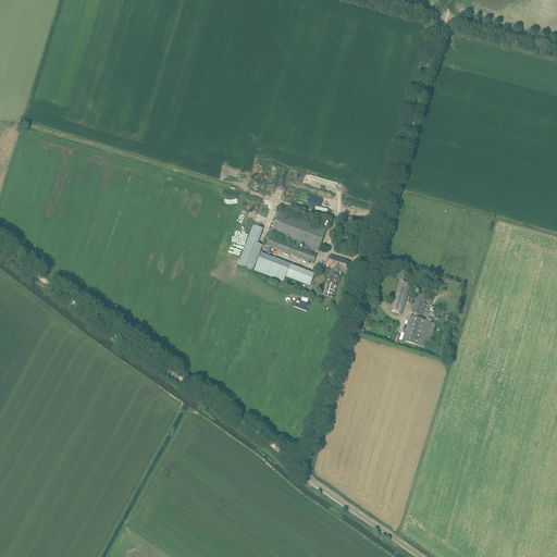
[(330,192),(332,185),(304,177),(301,184),(330,192)]
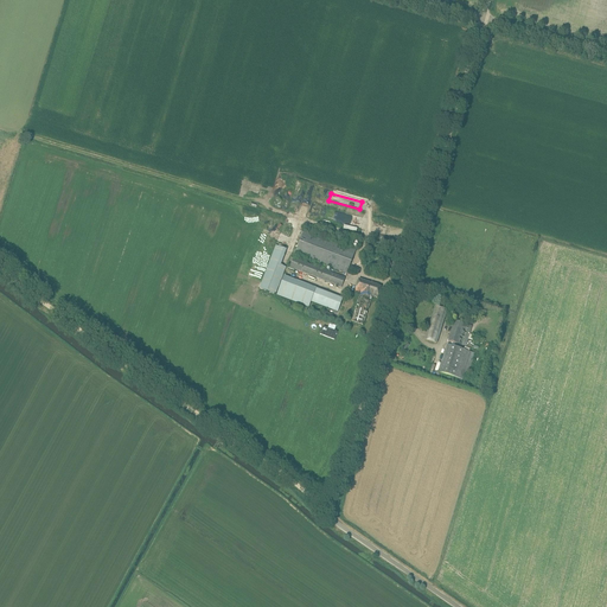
[(321,268),(294,257),(289,268),(342,287),(345,278),(327,269),(328,266),(347,273),(356,250),(304,230),(295,253),(324,264),(321,268)]
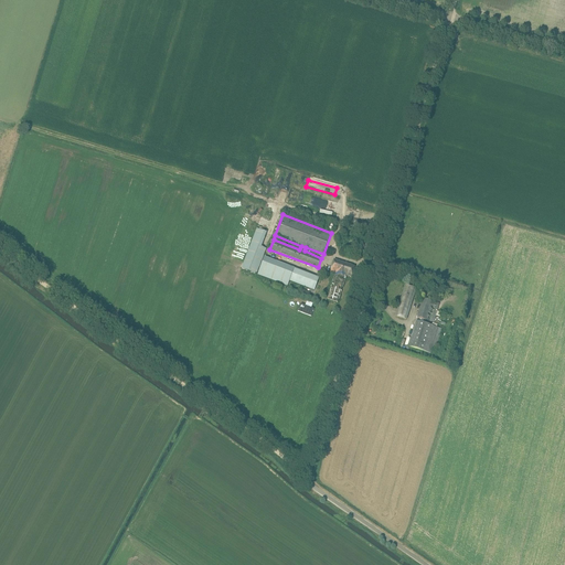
[(263,231),(256,228),(242,269),(256,275),(266,248),(257,245),(263,231)]
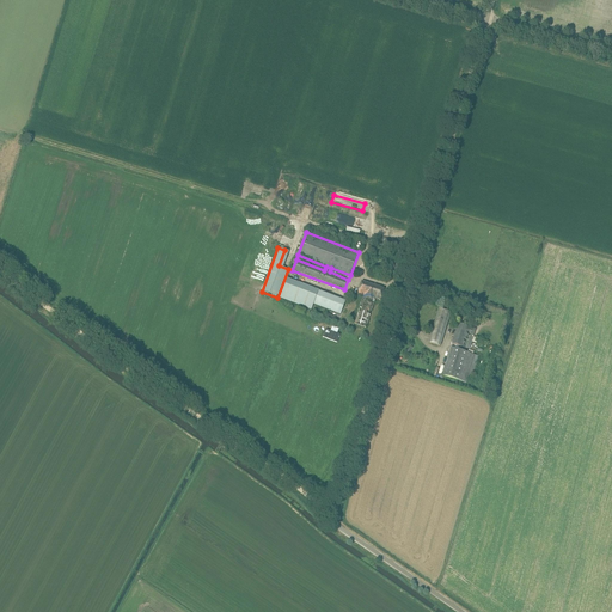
[(312,310),(314,305),(341,314),(346,301),(287,279),(280,298),(312,310)]
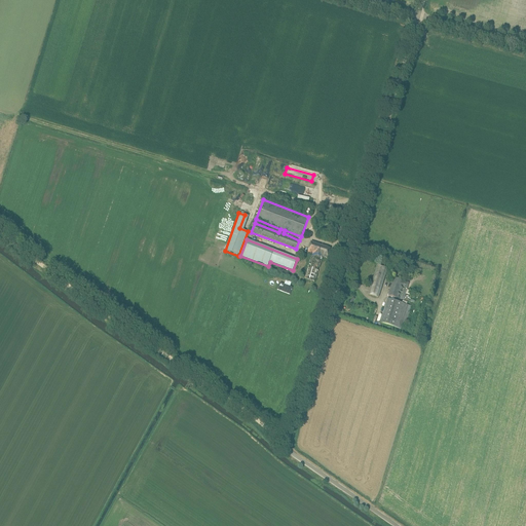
[(310,255),(303,278),(314,282),(315,278),(318,270),(317,270),(318,267),(320,267),(323,257),(327,258),(330,248),(310,241),(307,254),(310,255)]
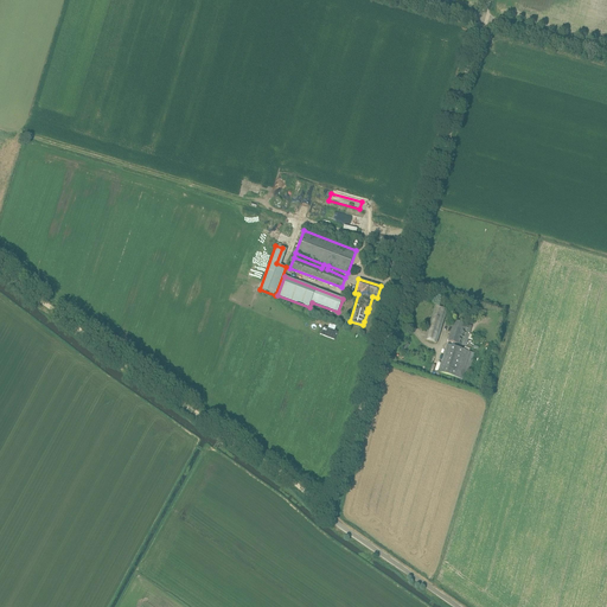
[(435,306),(425,340),(436,344),(447,310),(435,306)]
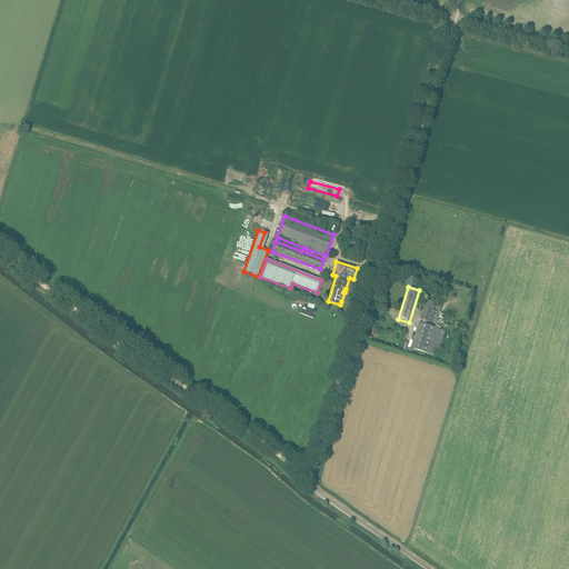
[(429,298),(428,301),(426,300),(420,320),(437,325),(439,318),(442,319),(443,315),(440,313),(442,306),(430,302),(431,299),(429,298)]
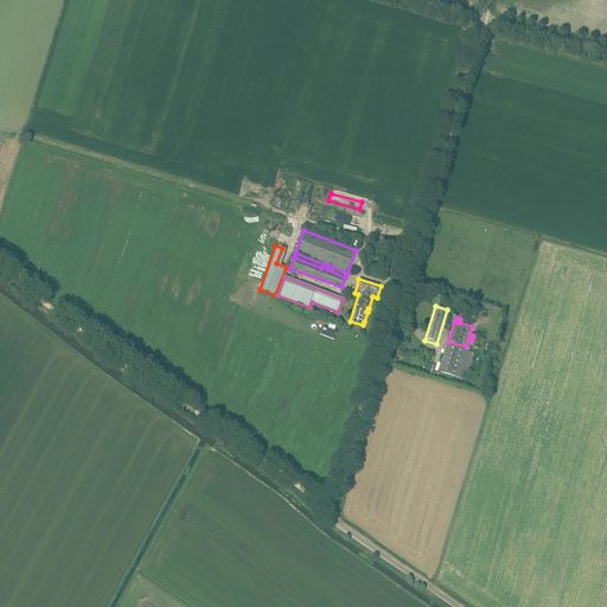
[(321,326),(319,334),(334,339),(337,332),(321,326)]
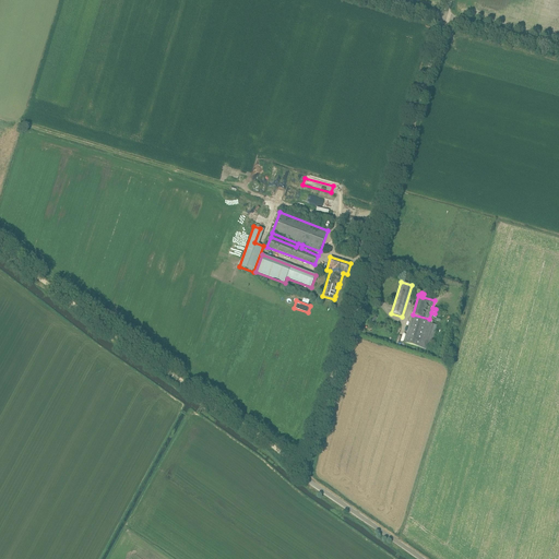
[(412,318),(404,343),(426,349),(433,324),(412,318)]
